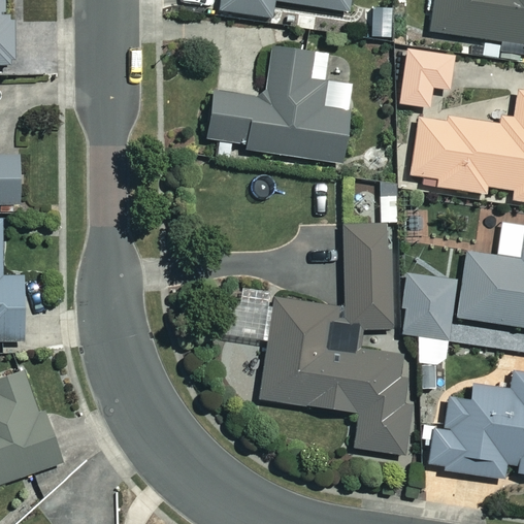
[(0,64),(13,65),(12,0),(0,0),(0,64)]
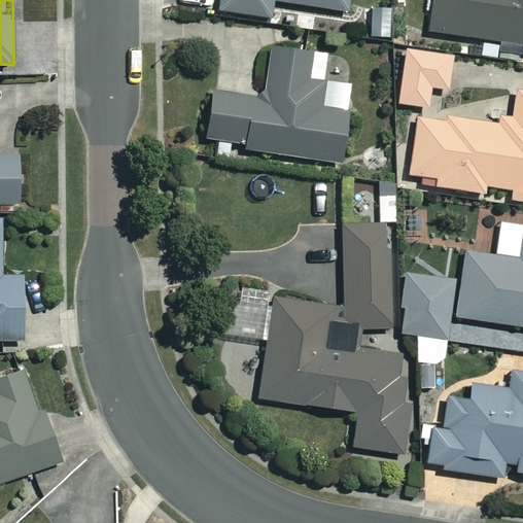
[(220,0),(220,11),(273,15),(274,1),(348,7),(348,0),(220,0)]
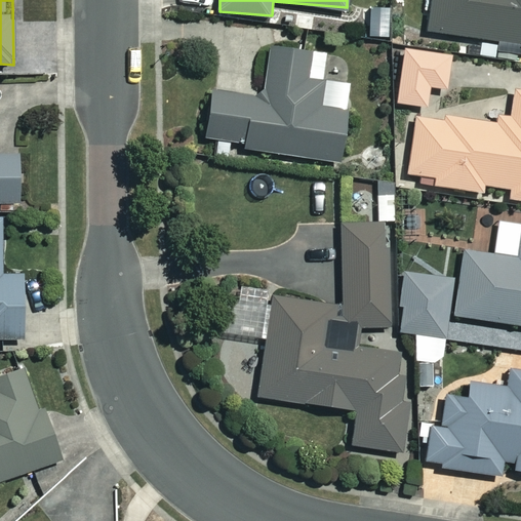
[(432,0),(428,32),(520,42),(520,0),(432,0)]
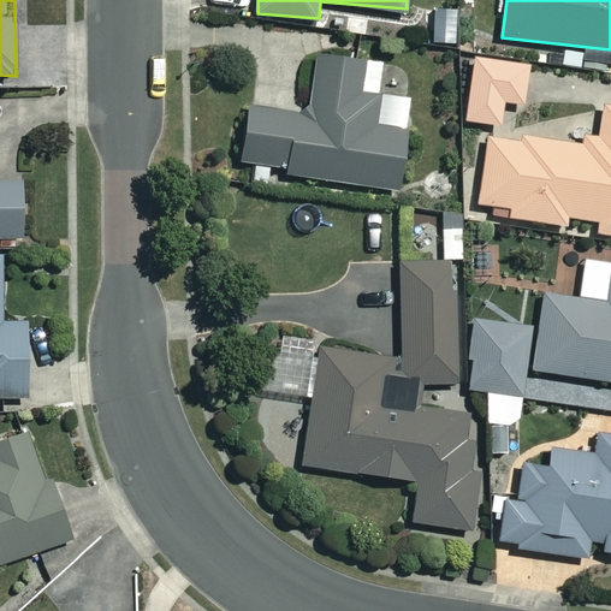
[(363,59),(315,54),(309,114),(250,108),(245,162),(285,167),(285,175),(402,187),(408,129),(377,125),(380,94),(360,93),(363,59)]
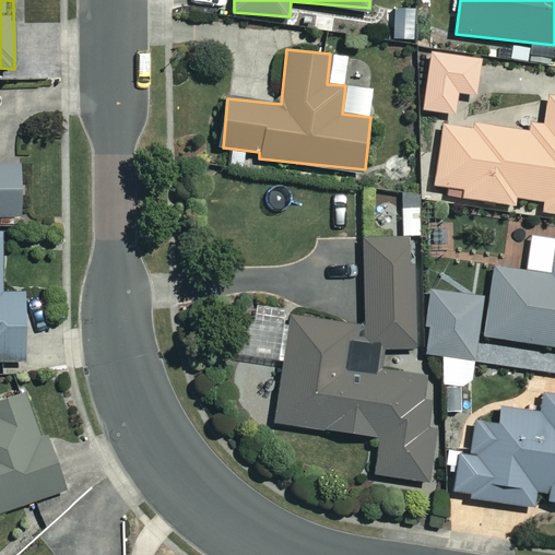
[(480,58),(430,52),(424,109),(452,113),(455,91),(475,93),(480,58)]
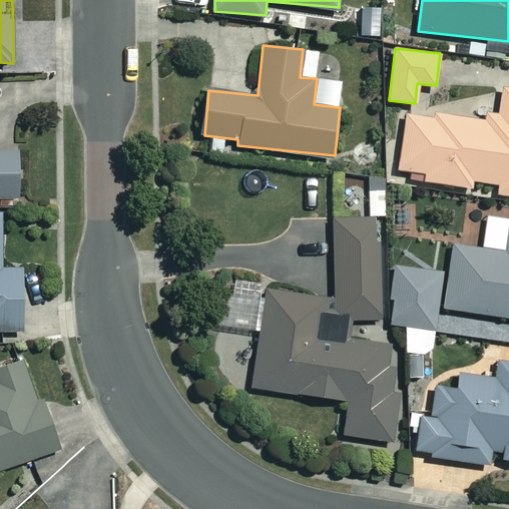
[(508,85),(503,85),(500,110),(479,121),(406,113),(400,170),(425,172),(425,180),(470,185),(470,180),(499,183),(498,194),(508,195),(508,85)]
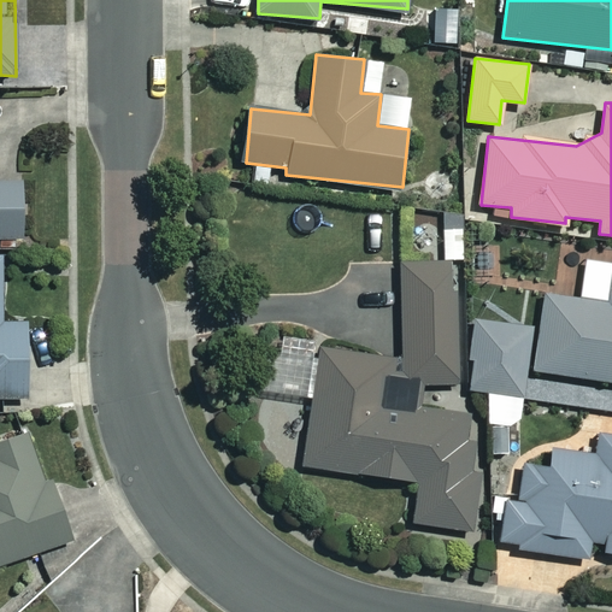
[(0,236),(24,236),(24,182),(0,181),(0,236)]
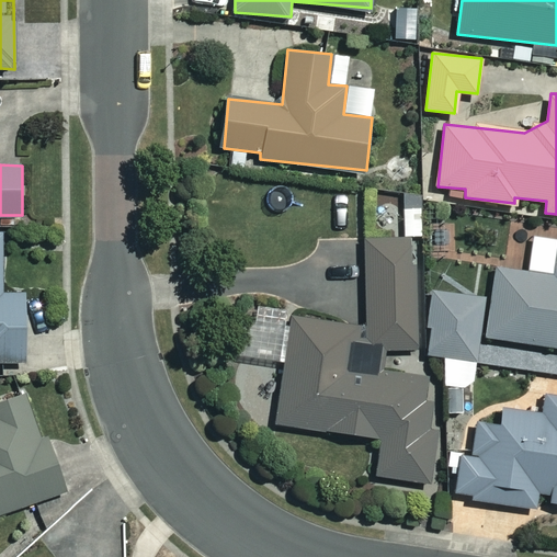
[(1,230),(0,230),(0,357),(24,359),(24,294),(1,294),(1,230)]
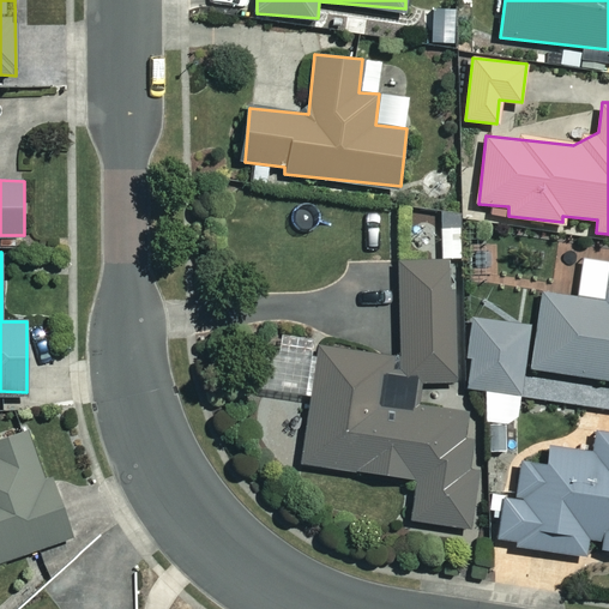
[(454,381),(452,259),(399,260),(401,383),(454,381)]
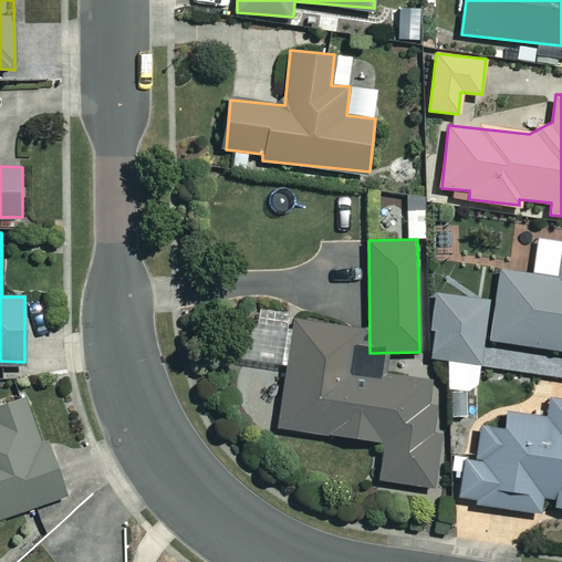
[(561,257),(560,274),(500,267),(496,301),(438,293),(430,355),(449,358),(446,388),(482,393),(490,340),(561,349),(561,257)]
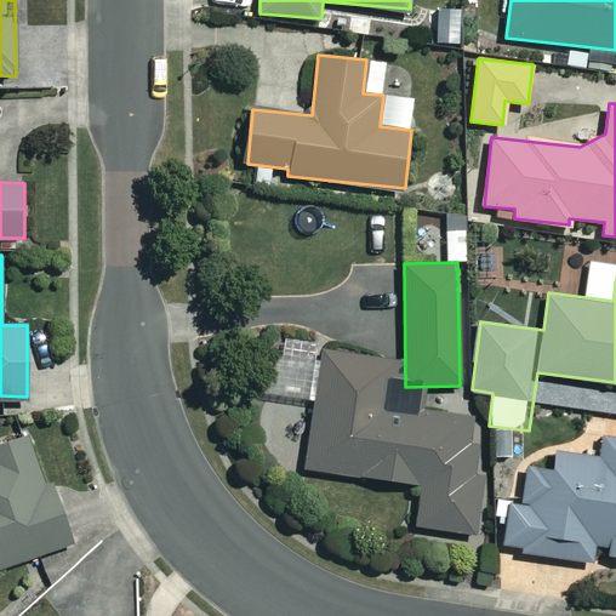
[(389,358),(323,348),(304,468),(421,485),(415,525),(468,534),(485,417),(383,403),(389,358)]
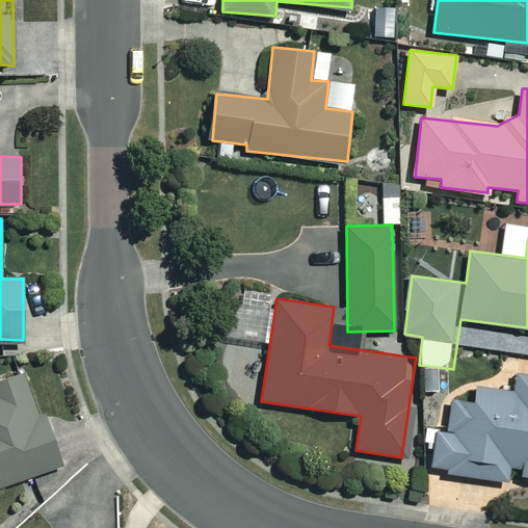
[(527,371),(518,370),(515,394),(477,388),(475,404),(452,401),(447,433),(438,431),(431,470),(527,483),(527,371)]
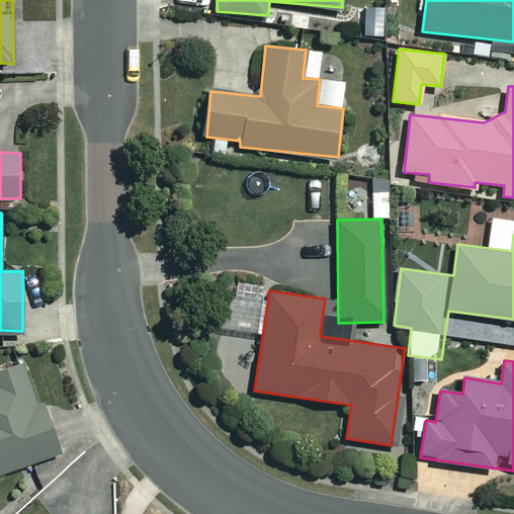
[(39,407),(23,364),(0,373),(0,473),(61,450),(44,406),(39,407)]
